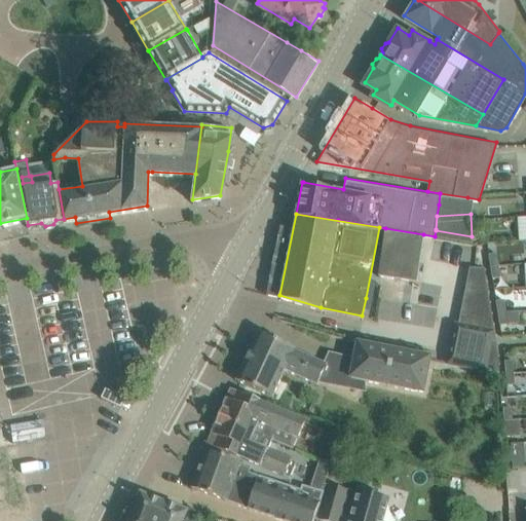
[(419,263),(423,234),(385,228),(379,272),(416,278),(419,263)]
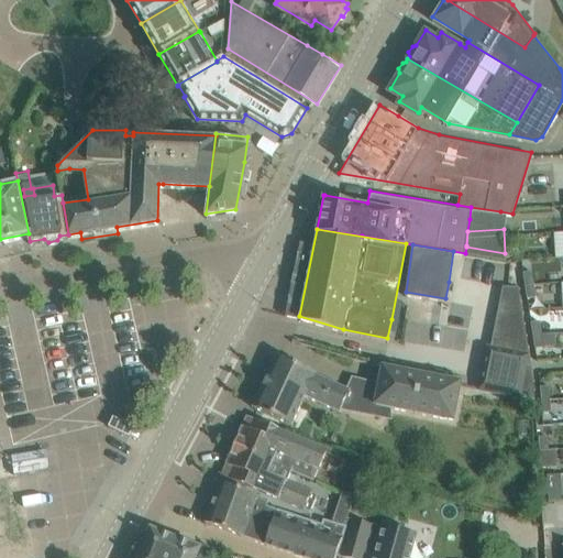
[(533,280),(531,267),(522,269),(525,281),(533,280)]
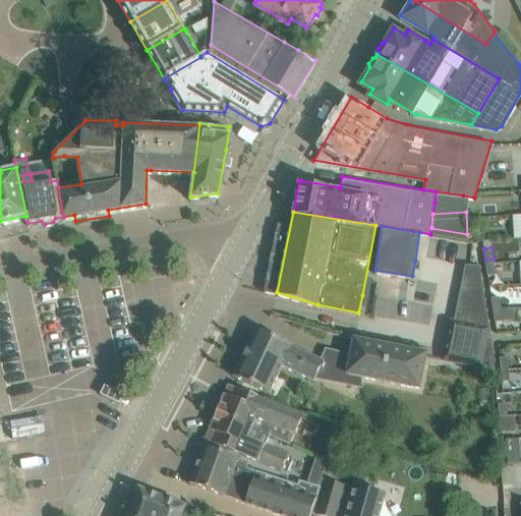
[(496,272),(494,259),(485,260),(487,273),(496,272)]
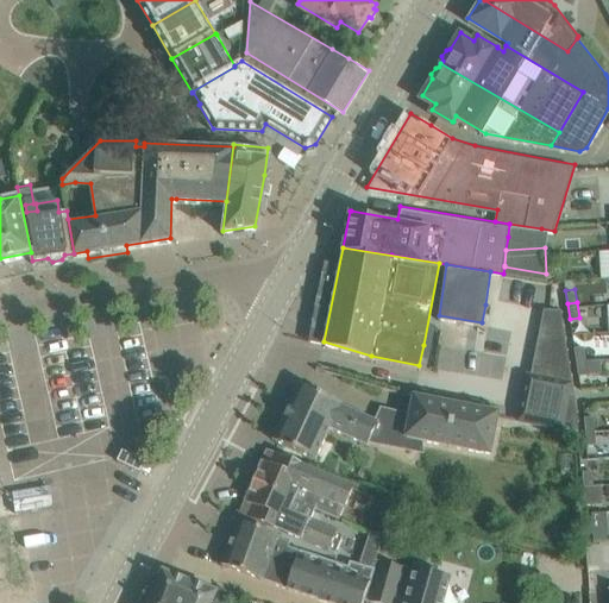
[(523,396),(519,416),(577,428),(578,428),(576,408),(560,307),(544,306),(529,372),(528,372),(523,396)]
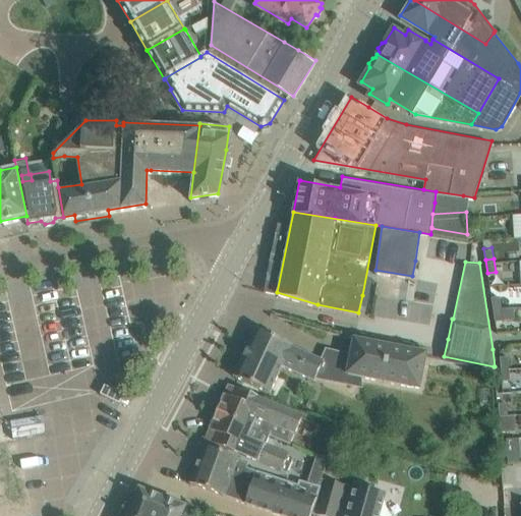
[(501,304),(499,293),(490,294),(493,306),(501,304)]
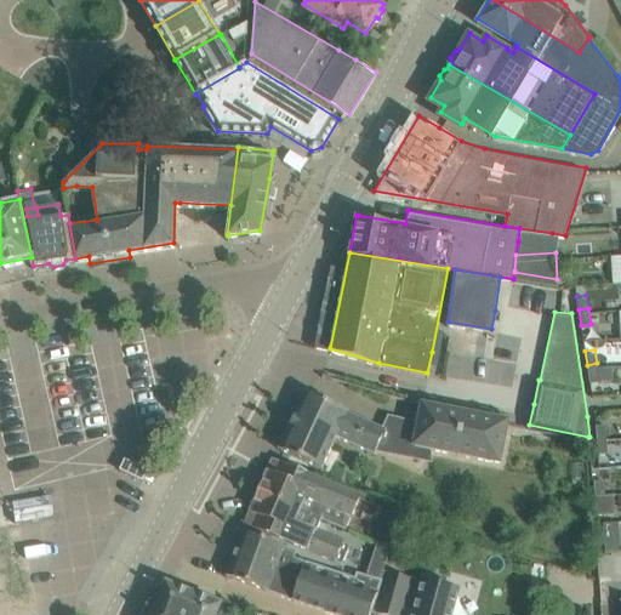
[(599,379),(597,363),(587,365),(590,380),(599,379)]
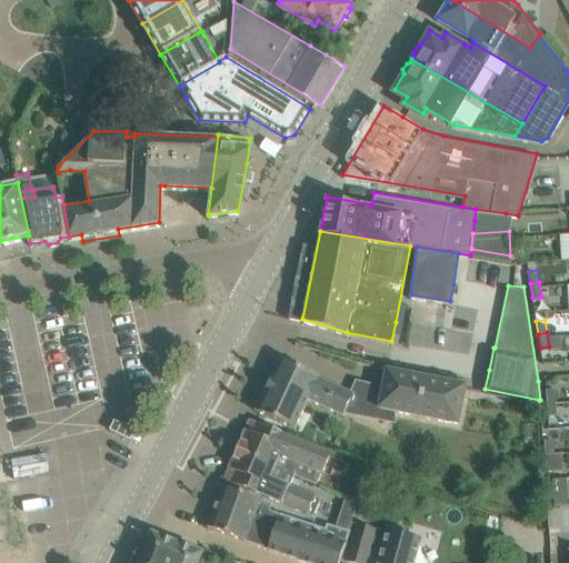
[(257,408),(277,418),(295,425),(308,395),(342,412),(353,390),(280,357),(257,408)]
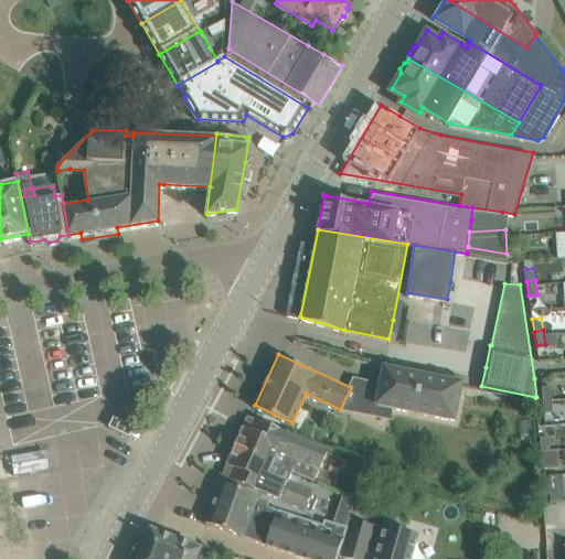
[(462,379),(384,364),(376,402),(455,418),(462,379)]
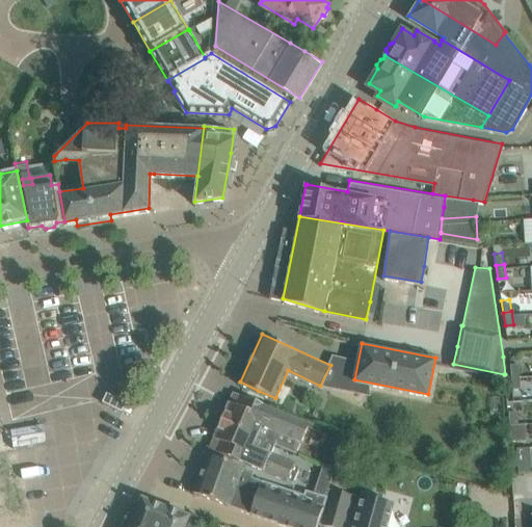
[(520,373),(519,361),(510,362),(511,374),(520,373)]
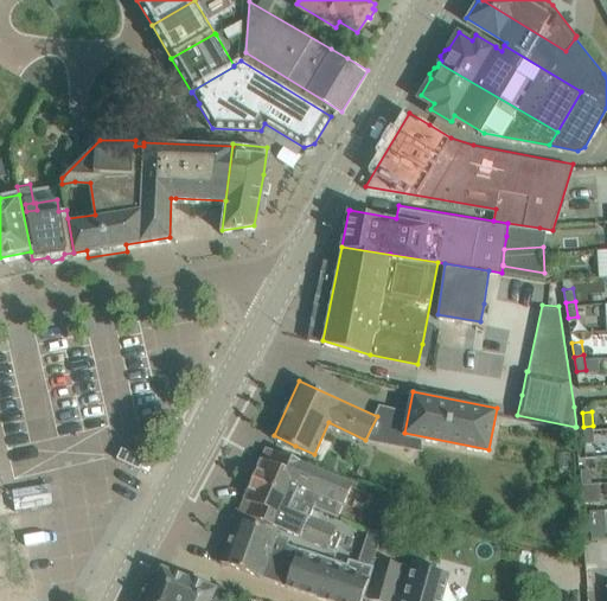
[(594,440),(593,426),(583,427),(585,441),(594,440)]
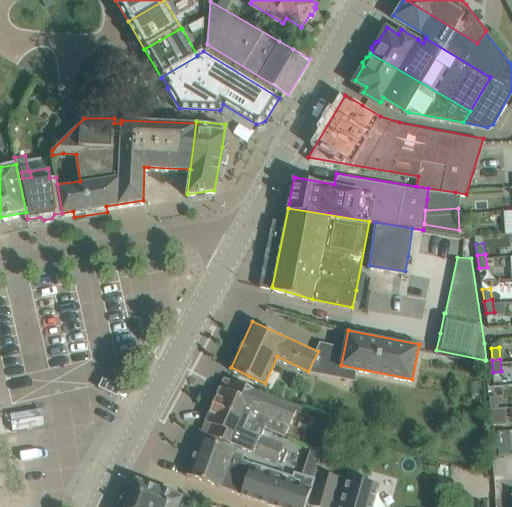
[(296,407),(248,386),(230,378),(225,388),(221,386),(214,402),(265,423),(285,432),(289,422),(290,422),(296,407)]
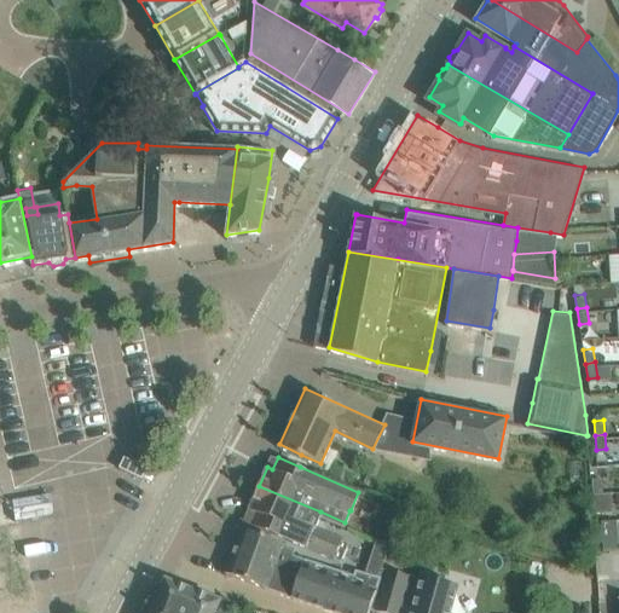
[(602,490),(601,475),(591,475),(593,490),(595,490),(602,490)]
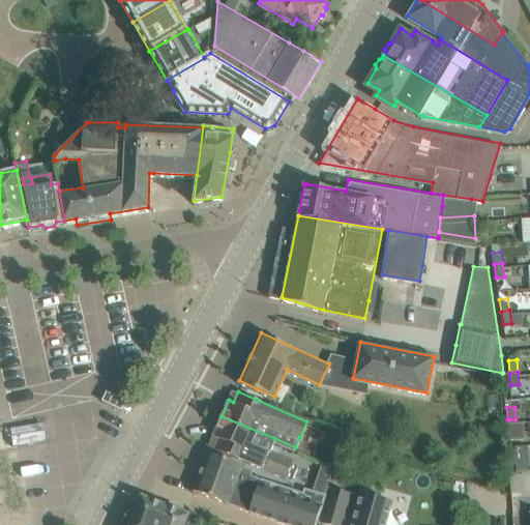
[(214,445),(286,476),(292,478),(299,462),(269,449),(274,438),(222,416),(214,434),(218,436),(214,445)]
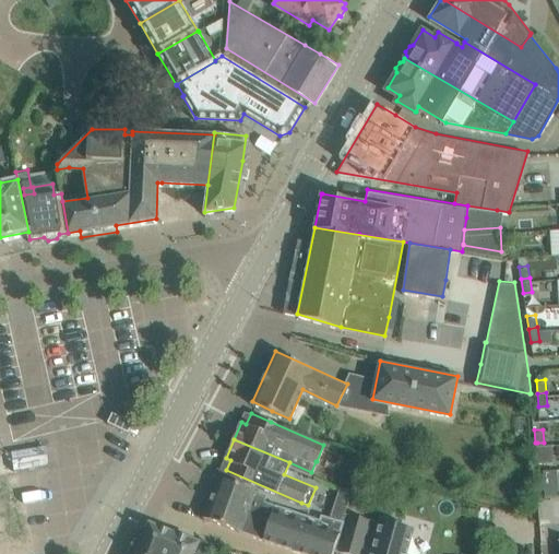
[(552,459),(551,441),(544,443),(537,443),(535,443),(536,460),(552,459)]
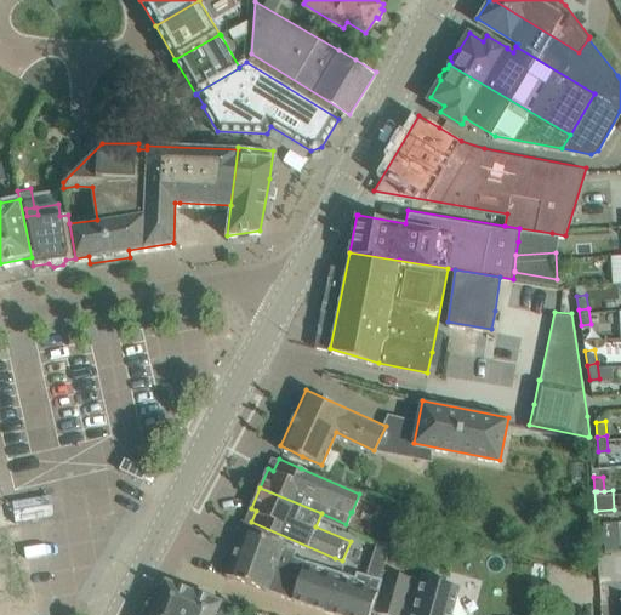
[(613,518),(603,519),(604,534),(614,533),(613,518)]
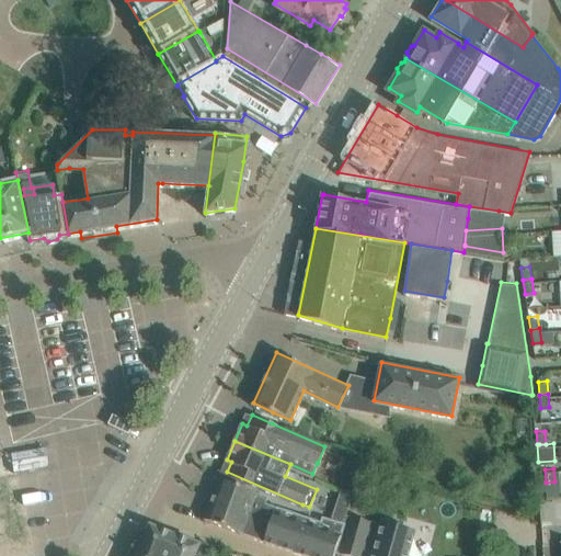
[(267,495),(219,476),(205,518),(283,546),(313,555),(331,555),(334,548),(356,555),(357,555),(369,520),(345,512),(342,520),(320,513),(319,518),(265,500),(267,495)]
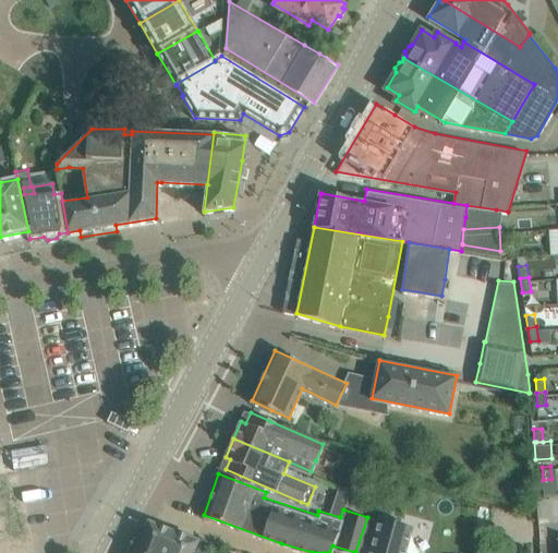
[(380,516),(370,552),(403,552),(404,550),(412,525),(380,516)]
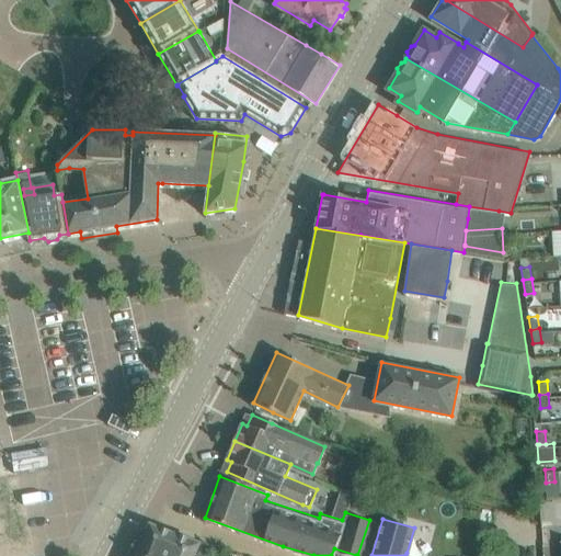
[(137,555),(194,555),(199,544),(149,523),(137,555)]
